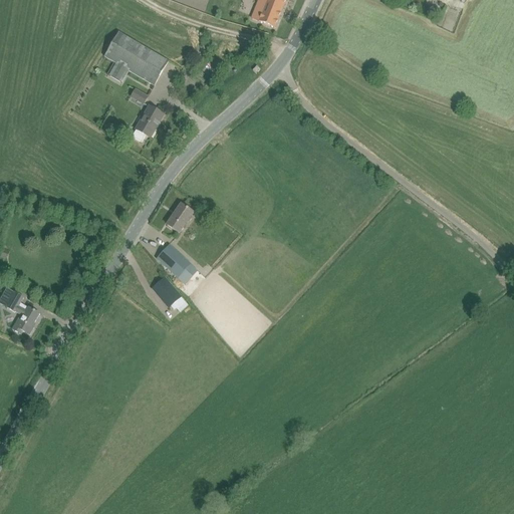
[(264,0),(267,1),(259,22),(275,29),(286,0),(264,0)]
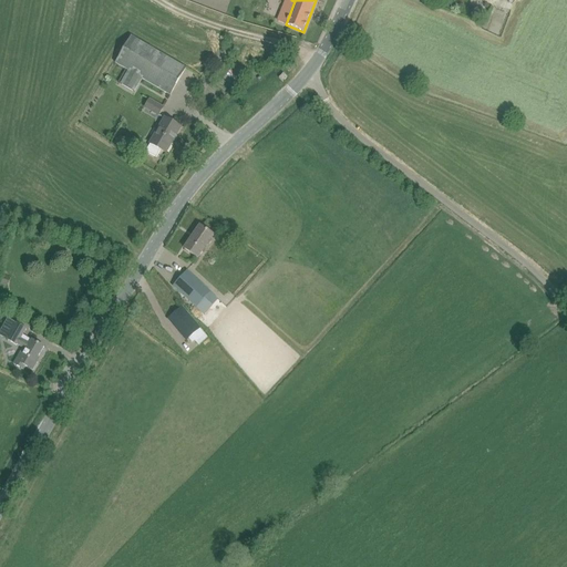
[(121,83),(134,91),(142,78),(171,95),(186,69),(132,35),(115,62),(129,70),(121,83)]
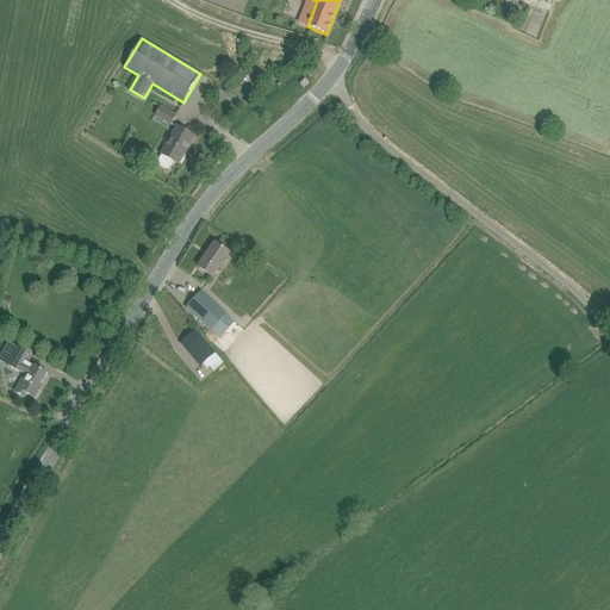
[(170,125),(176,116),(160,106),(155,116),(170,125)]
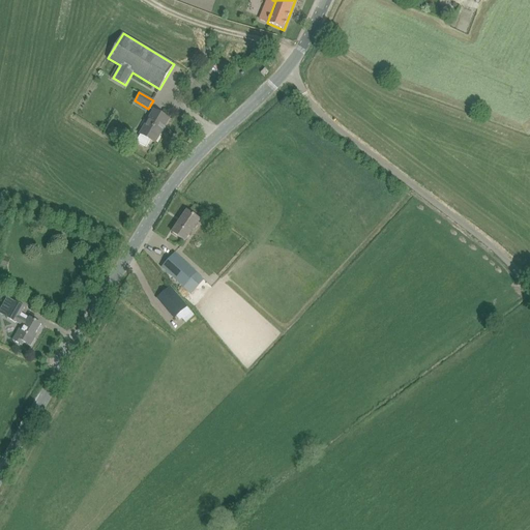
[(146,147),(150,140),(155,143),(169,119),(154,111),(137,141),(146,147)]
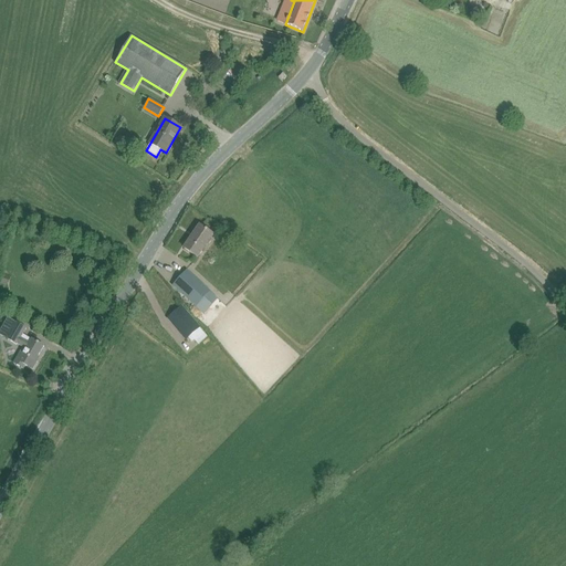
[(215,236),(209,232),(200,226),(185,248),(198,258),(215,236)]
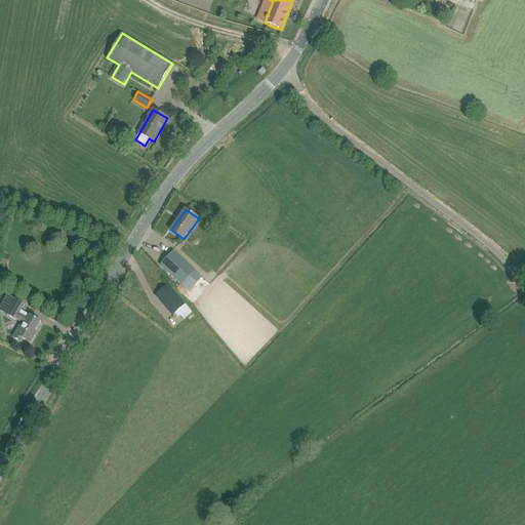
[(161,265),(183,284),(189,290),(202,277),(195,271),(173,251),(161,265)]
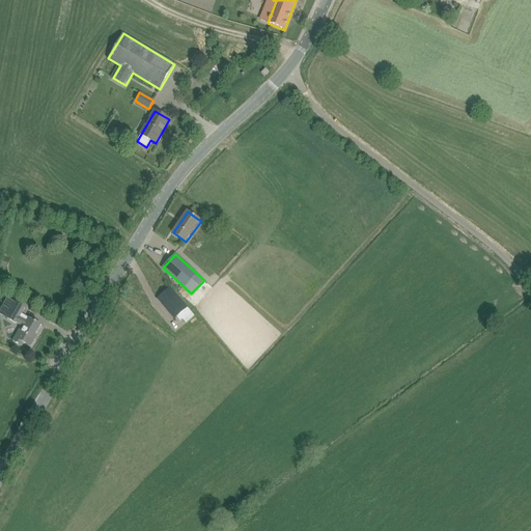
[(4,256),(0,263),(0,264),(5,269),(10,259),(4,256)]
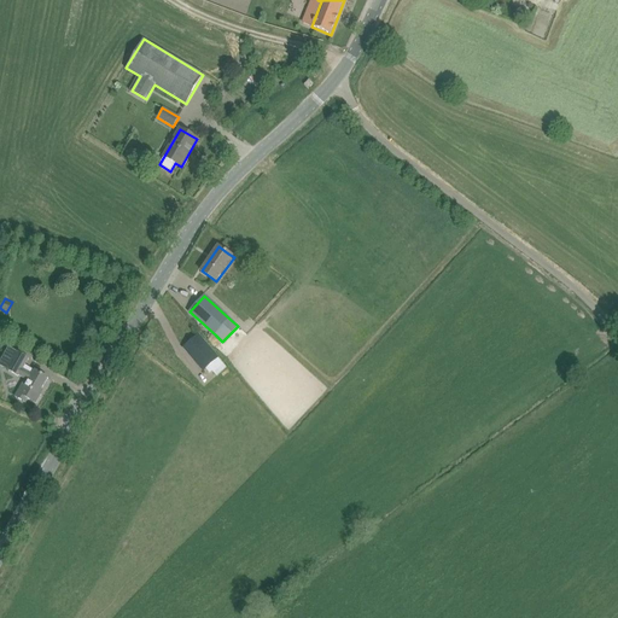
[(184,348),(192,356),(202,368),(204,366),(215,378),(227,368),(216,356),(198,336),(184,348)]
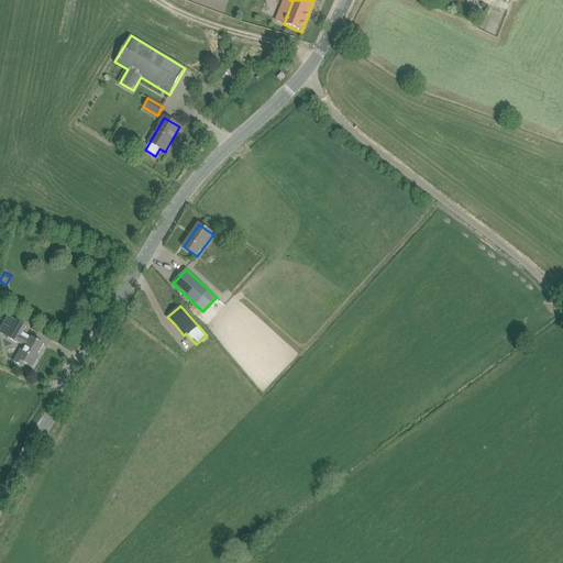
[(44,344),(34,339),(32,338),(30,341),(21,335),(26,327),(8,316),(0,329),(0,332),(17,343),(18,342),(23,345),(13,362),(23,367),(25,364),(33,368),(37,360),(35,359),(44,344)]
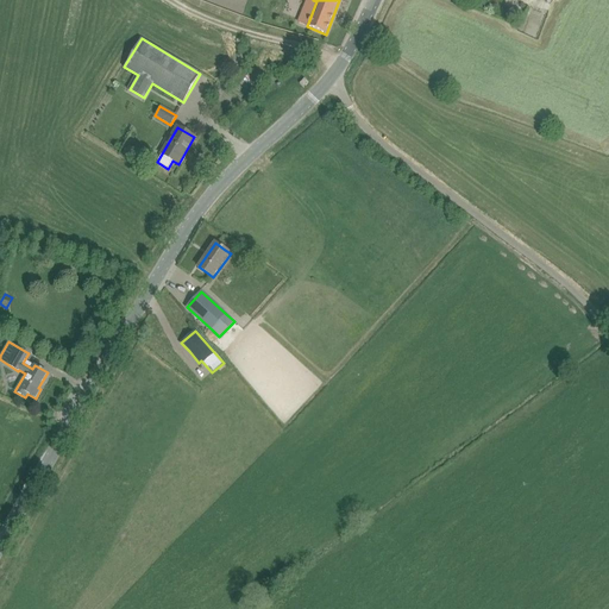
All buildings are outlined.
